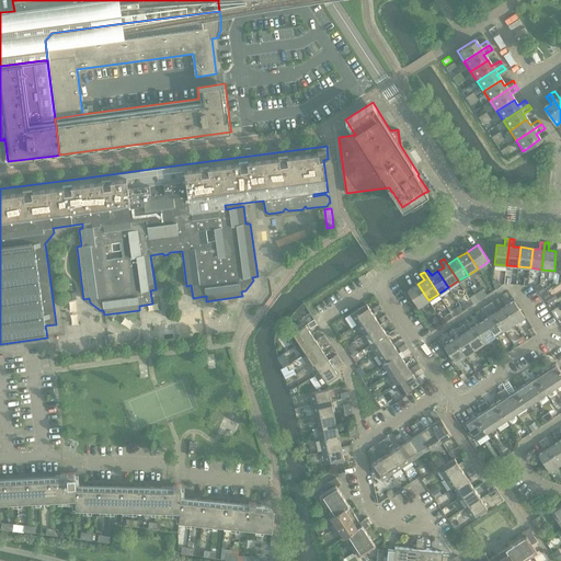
[(428,300),(418,284),(408,290),(419,307),(428,300)]
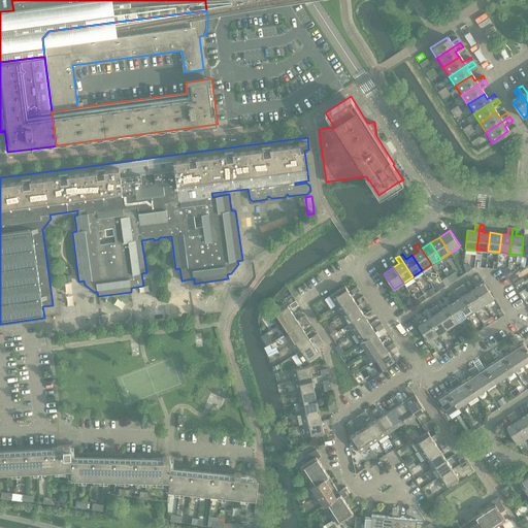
[(509,268),(505,271),(505,272),(509,277),(510,276),(514,274),(509,268)]
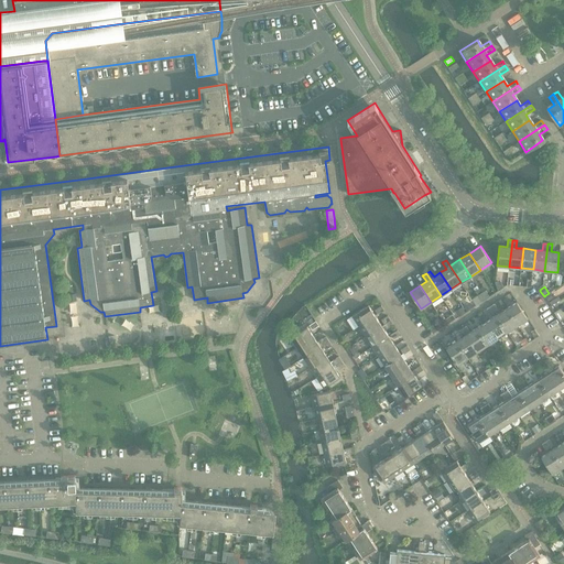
[(517,302),(507,308),(518,325),(528,318),(517,302)]
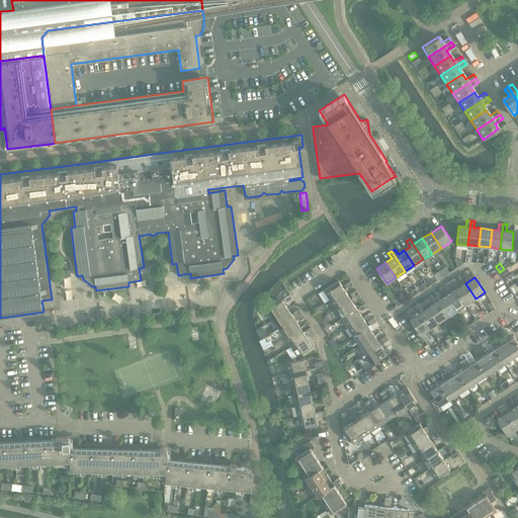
[(431,278),(425,282),(428,287),(434,283),(431,278)]
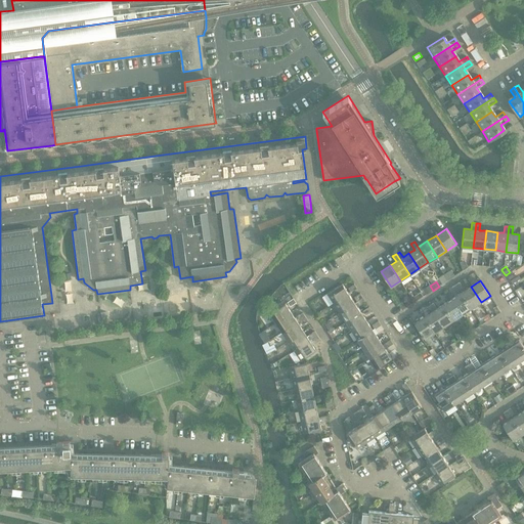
[(328,294),(334,303),(349,294),(343,284),(328,294)]
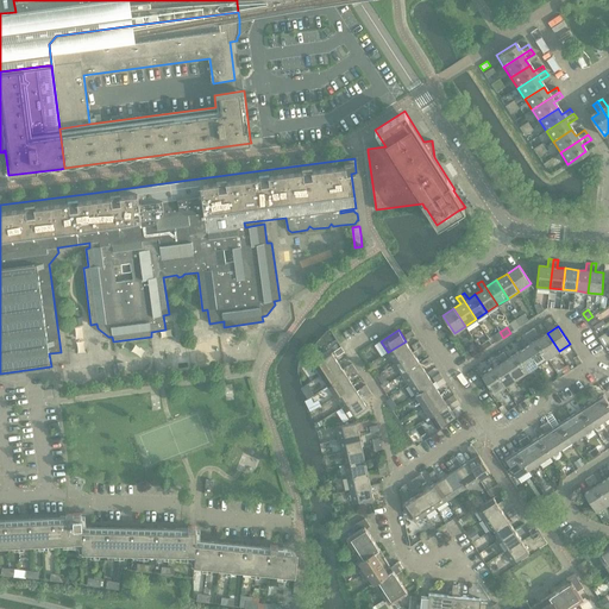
[(547,333),(537,340),(548,358),(559,351),(547,333)]
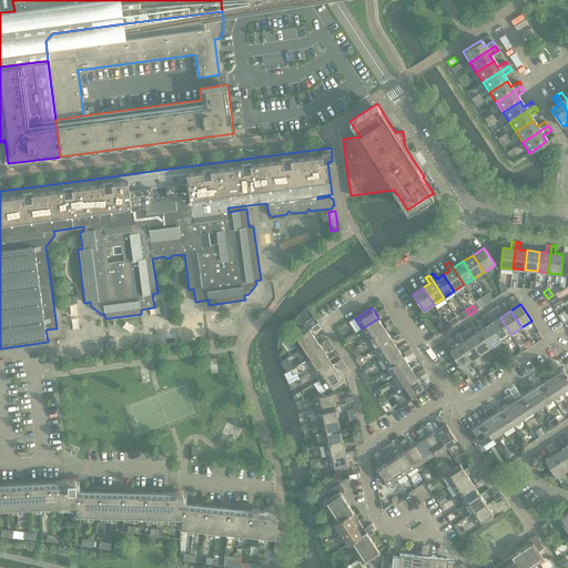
[(456,315),(449,320),(454,325),(459,321),(456,315)]
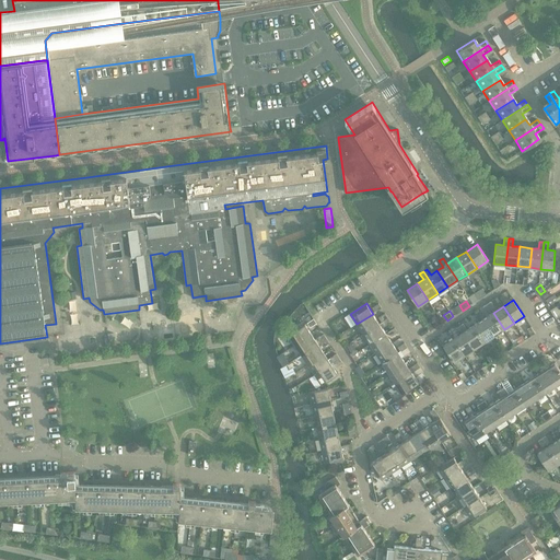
[(479,322),(474,326),(485,342),(494,336),(483,319),(479,313),(476,316),(479,322)]
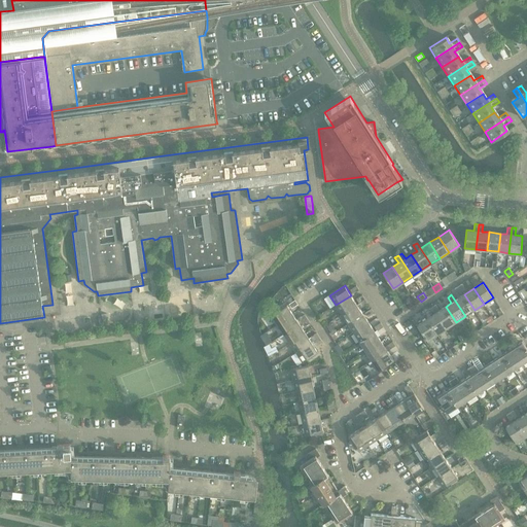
[(464,294),(455,301),(465,316),(475,310),(464,294)]
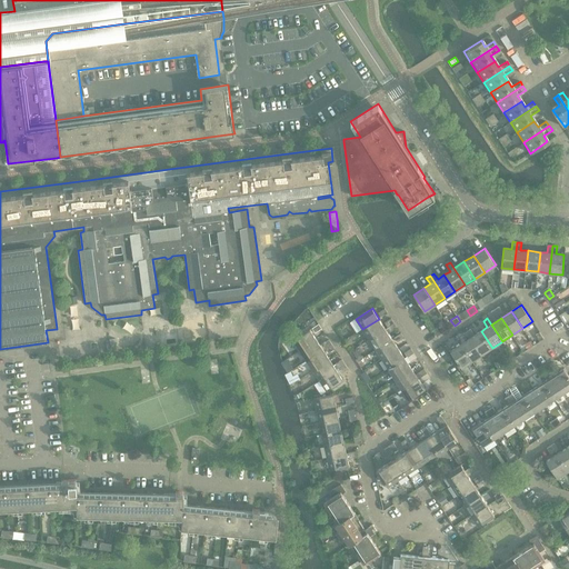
[(379,319),(362,329),(369,339),(386,329),(379,319)]
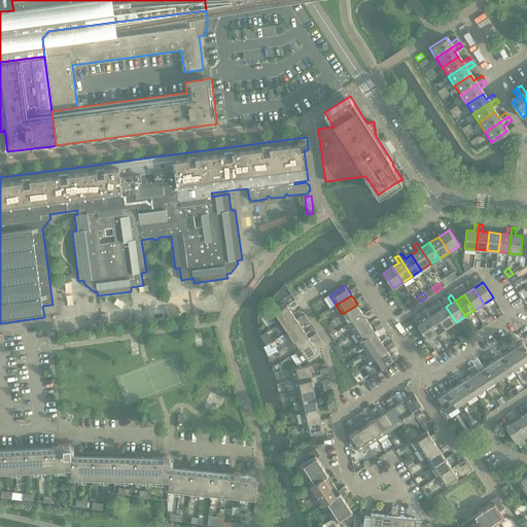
[(272,315),(278,324),(293,315),(287,305),(272,315)]
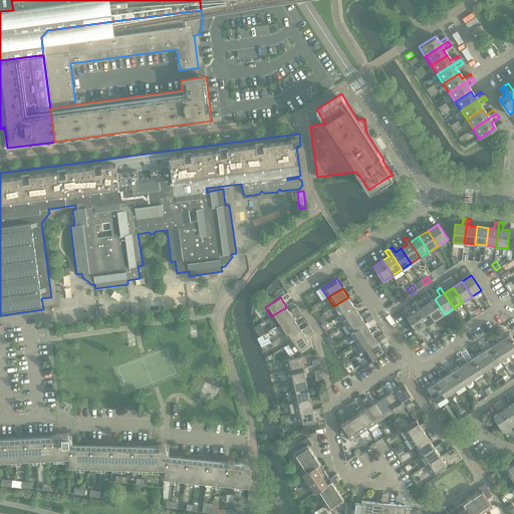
[(348,297),(333,306),(339,315),(354,306),(348,297)]
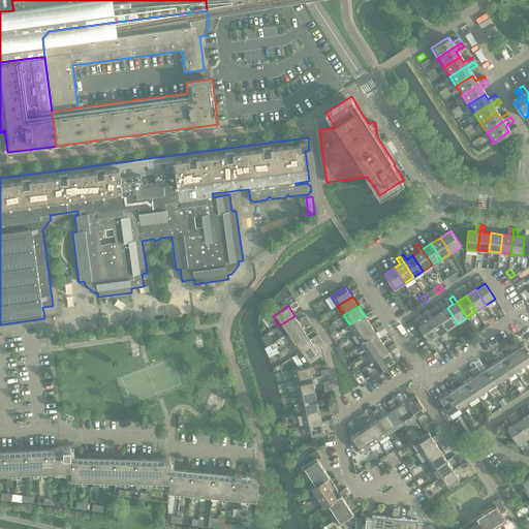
[(437,306),(434,308),(447,330),(458,323),(447,308),(441,312),(437,306)]
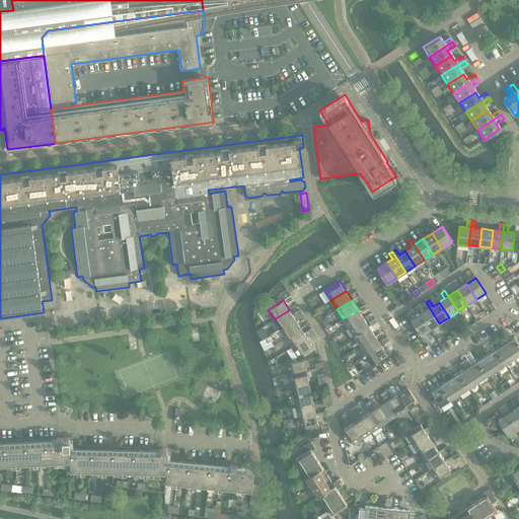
[(426,310),(421,314),(430,329),(439,323),(426,302),(423,304),(426,310)]
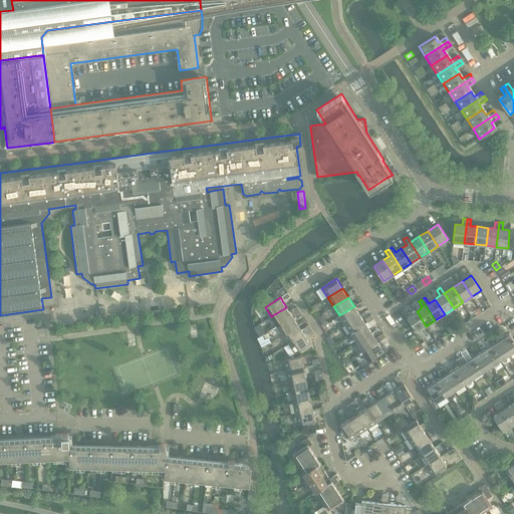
[(354,306),(339,315),(345,325),(360,315),(354,306)]
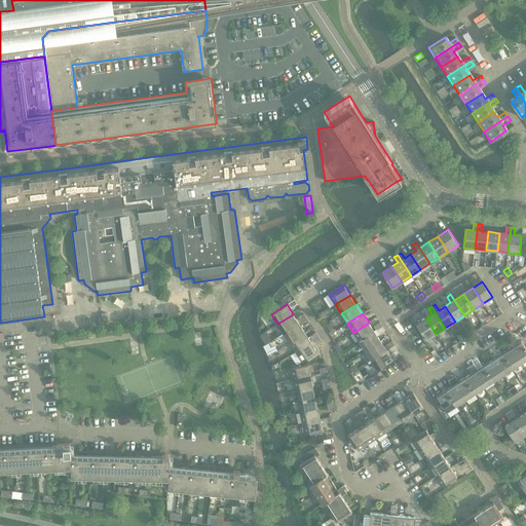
[(277,324),(284,333),(299,324),(293,314),(277,324)]
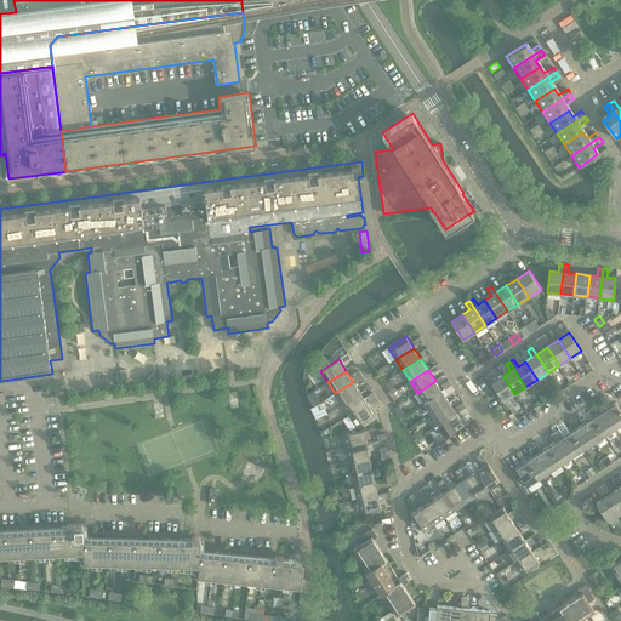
[(355,380),(353,382),(335,393),(342,404),(360,393),(355,387),(365,381),(363,376),(355,380)]
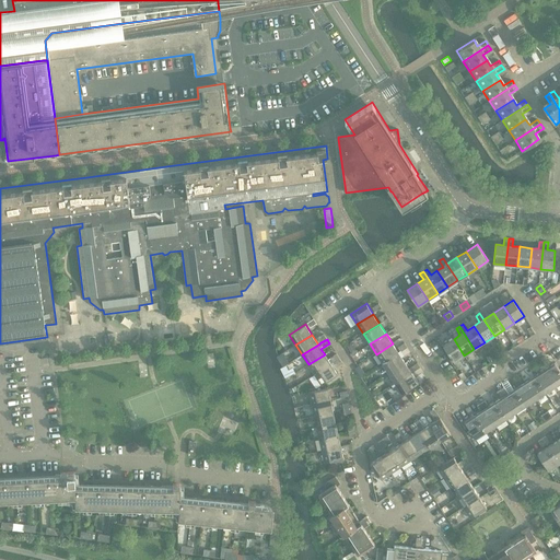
[(464,356),(454,339),(443,346),(454,362),(464,356)]
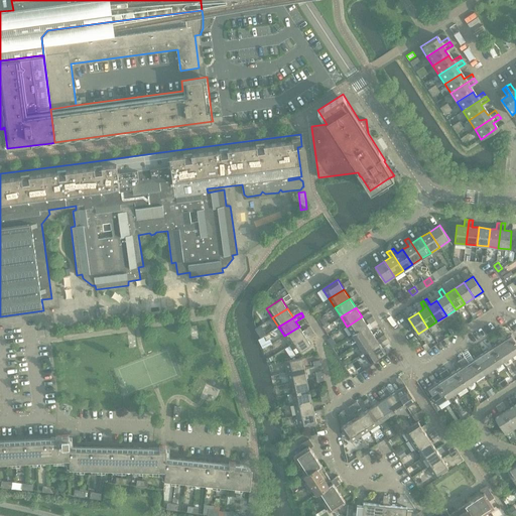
[(362,316),(347,327),(353,336),(367,326),(362,316)]
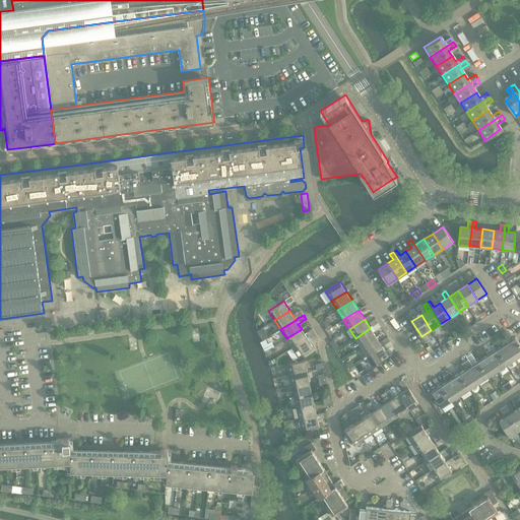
[(370,328),(355,338),(362,347),(376,337),(370,328)]
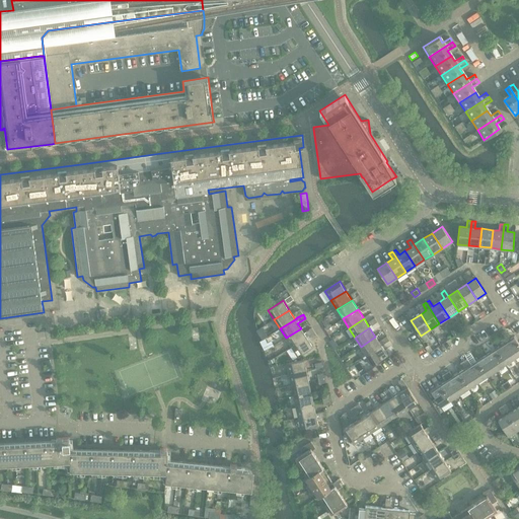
[(301,328),(286,338),(292,348),(307,338),(301,328)]
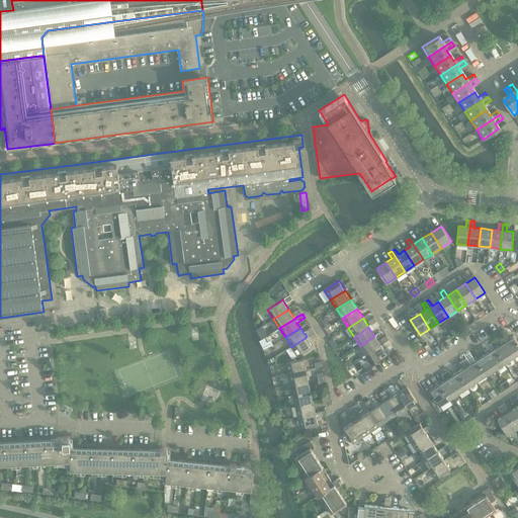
[(374,336),(360,346),(365,355),(380,345),(374,336)]
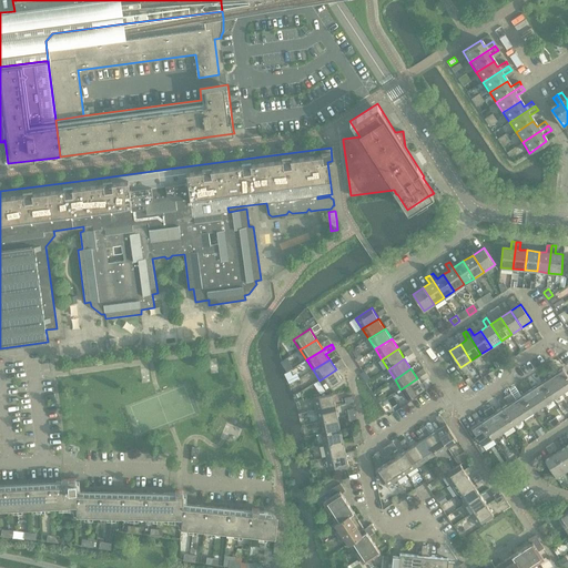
[(567,376),(563,368),(553,375),(564,392),(567,388),(567,376)]
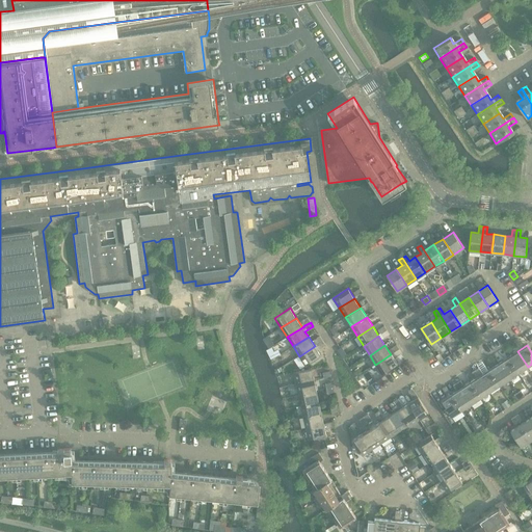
[(315,346),(299,356),(306,366),(321,355),(315,346)]
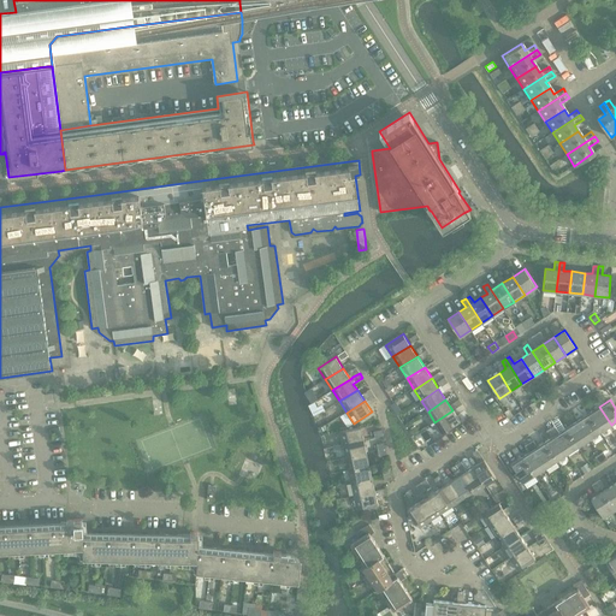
[(599,407),(588,414),(600,432),(611,425),(599,407)]
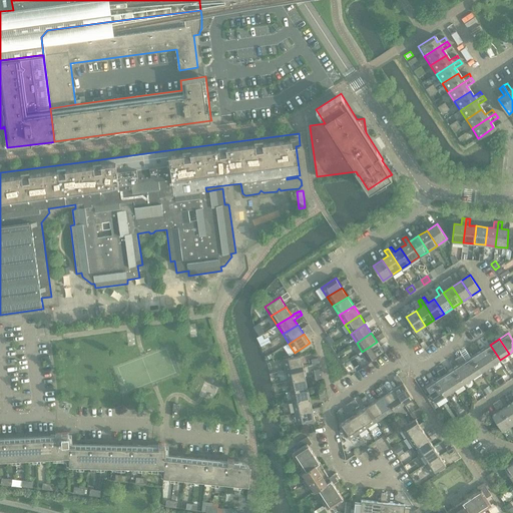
[(377,342),(362,352),(369,361),(383,351),(377,342)]
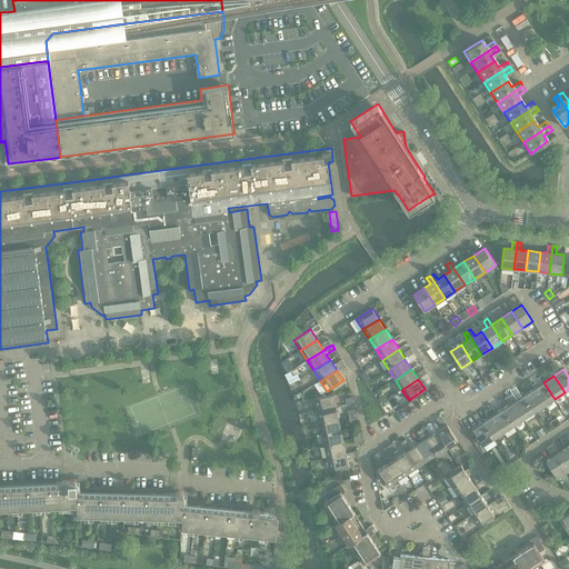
[(543,382),(533,389),(545,406),(555,399),(543,382)]
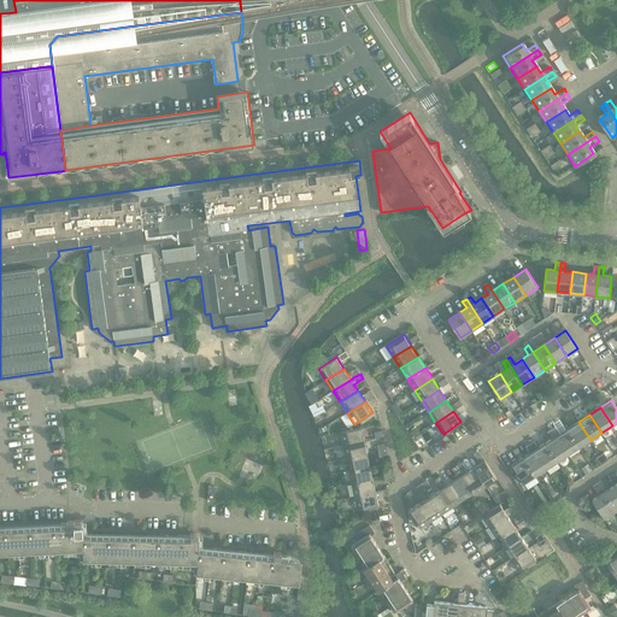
[(579,422),(566,429),(579,447),(591,440),(579,422)]
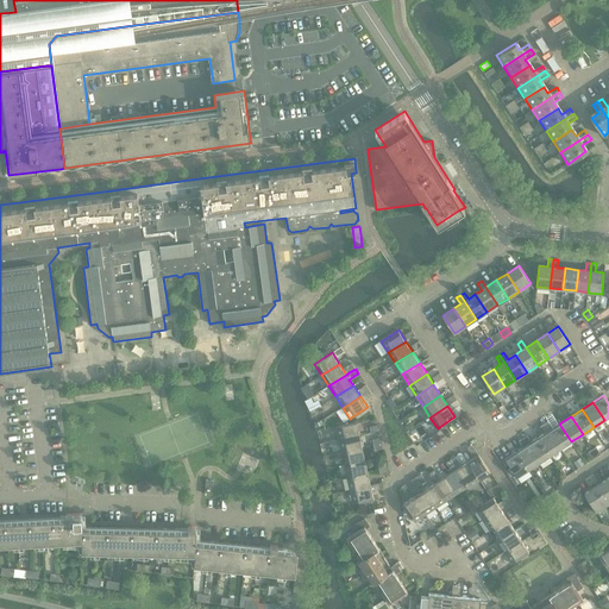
[(548,421),(545,425),(560,449),(571,441),(559,424),(553,428),(548,421)]
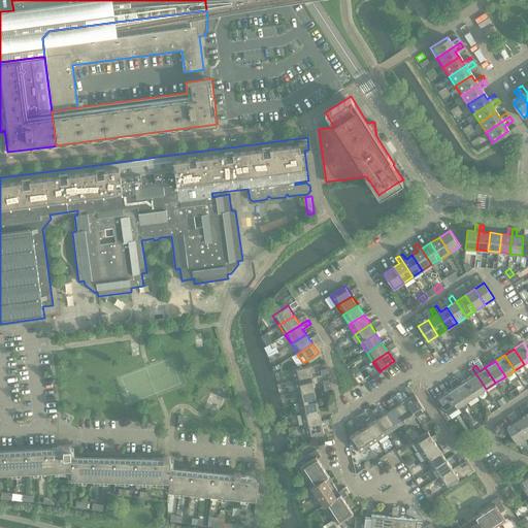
[(291,370),(294,382),(311,377),(309,366),(291,370)]
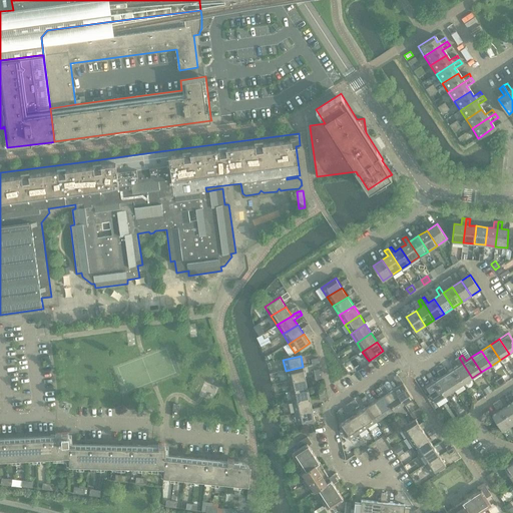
[(459,365),(453,369),(463,384),(472,378),(459,358),(455,360),(459,365)]
